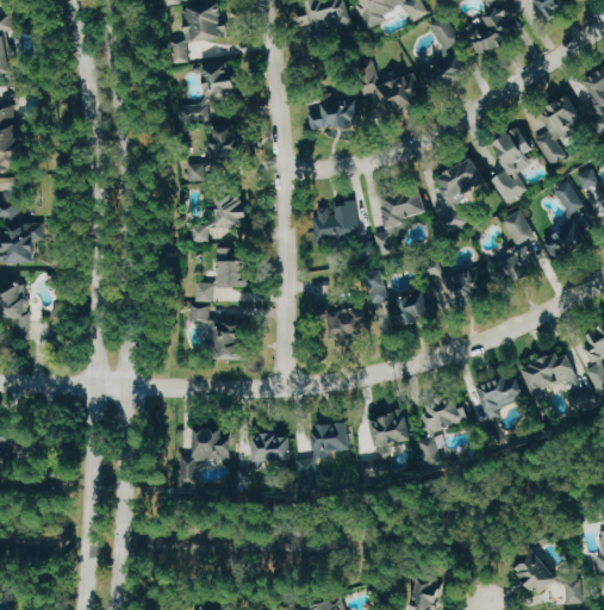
[(223,37),(217,0),(161,0),(162,6),(178,5),(182,39),(168,42),(172,63),(187,61),(185,43),(223,37)]
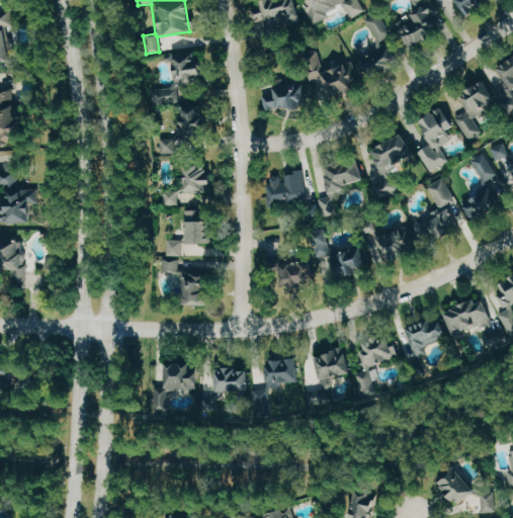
[(294,0),(286,0),(260,0),(260,6),(248,6),(249,22),(262,22),(262,39),(278,39),(278,24),(295,23),(294,0)]
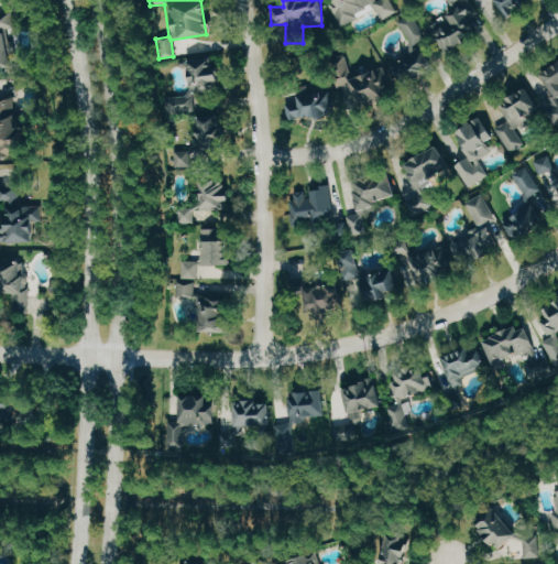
[(327,0),(339,26),(356,19),(353,13),(372,4),(379,19),(394,12),(389,0),(381,0),(373,3),(371,0),(327,0)]
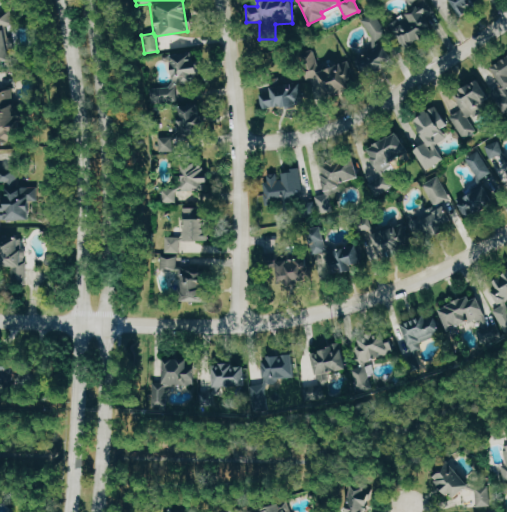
[(446,0),(452,15),(480,6),(477,0),(446,0)]
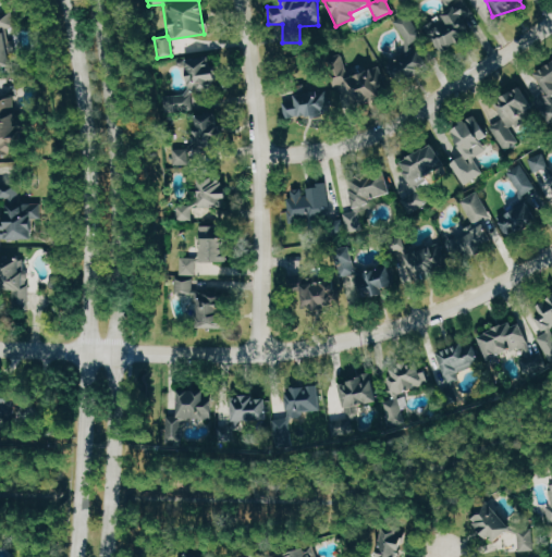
[(469,38),(457,3),(439,10),(442,20),(425,26),(433,50),(469,38)]
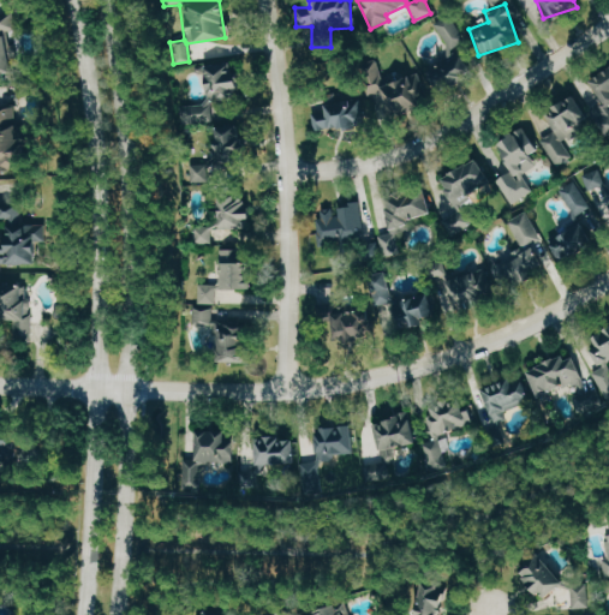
[(464,67),(453,48),(465,41),(449,12),(431,22),(447,48),(421,64),(433,85),(464,67)]
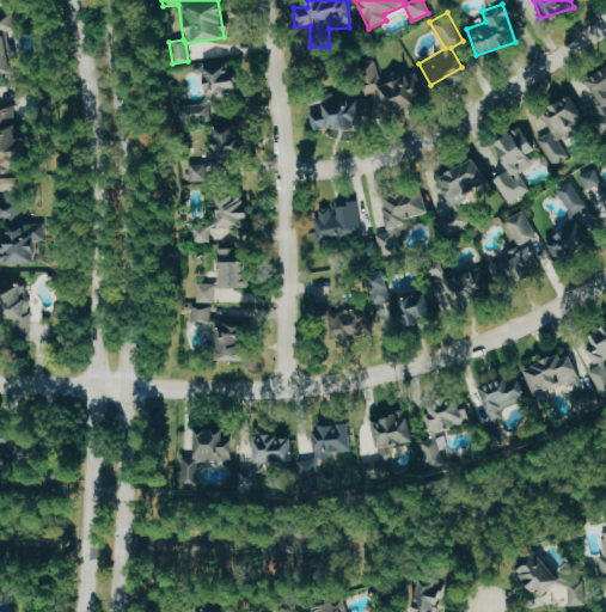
[(239,142),(233,126),(233,117),(221,117),(218,105),(218,103),(230,99),(230,92),(237,90),(237,72),(228,72),(228,60),(214,65),(208,65),(202,67),(202,102),(194,105),(176,105),(177,124),(194,123),(202,134),(202,151),(187,155),(187,181),(216,181),(216,169),(239,160),(239,142)]
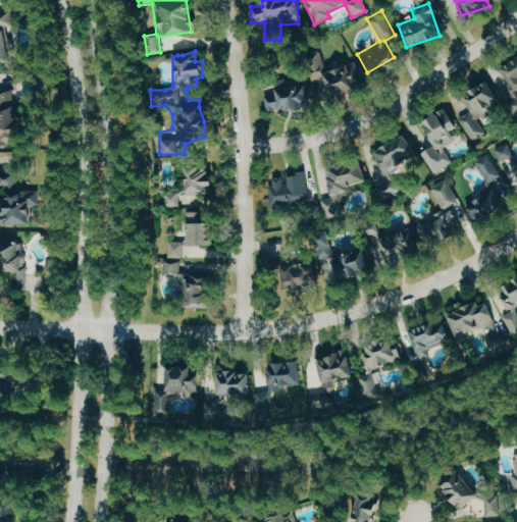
[(321,71),(330,97),(359,88),(350,62),(324,70),(318,52),(307,55),(313,74),(321,71)]
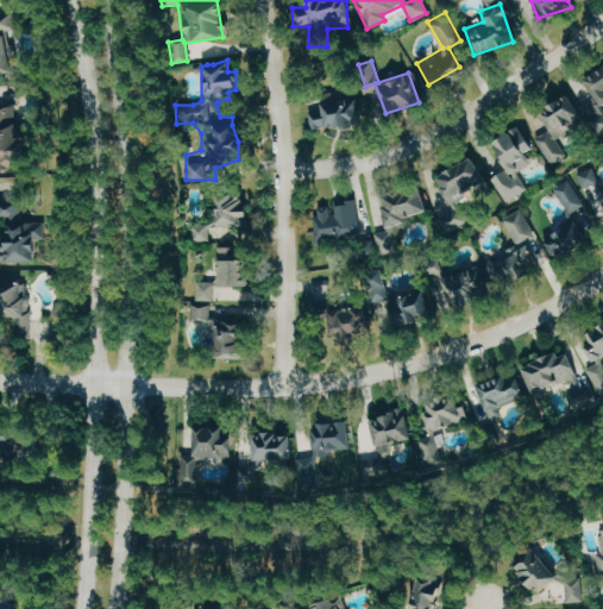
[(602,68),(583,80),(592,98),(579,105),(597,136),(602,132),(602,68)]
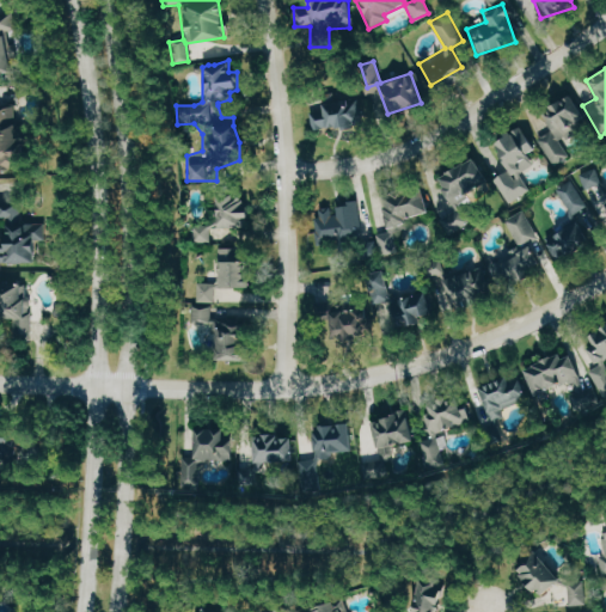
[(536,140),(551,165),(568,155),(561,144),(577,133),(573,126),(585,118),(569,96),(540,114),(550,130),(536,140)]
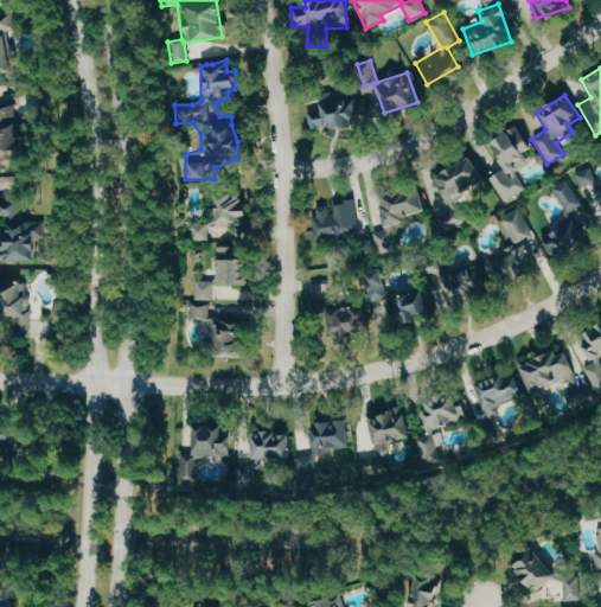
[(305,100),(307,128),(353,126),(352,97),(305,100)]
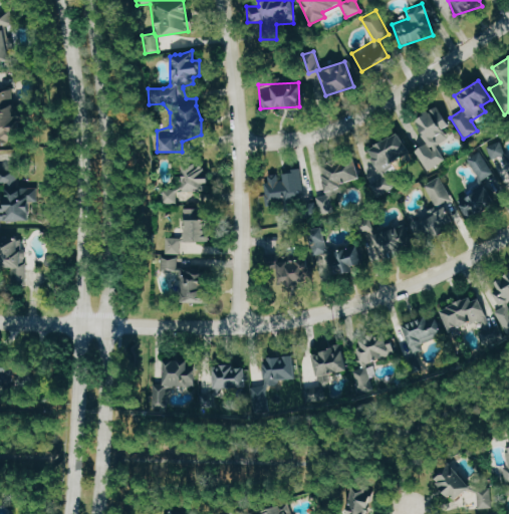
[(13,91),(0,92),(0,147),(18,146),(13,91)]
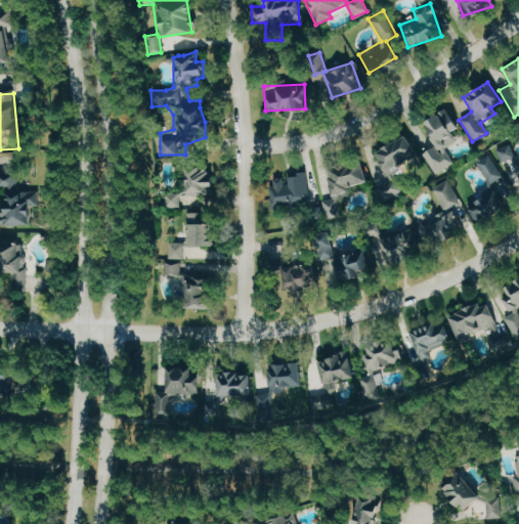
[(433,174),(451,164),(442,148),(455,141),(449,132),(457,128),(444,107),(432,115),(434,117),(422,125),(434,146),(421,154),(433,174)]
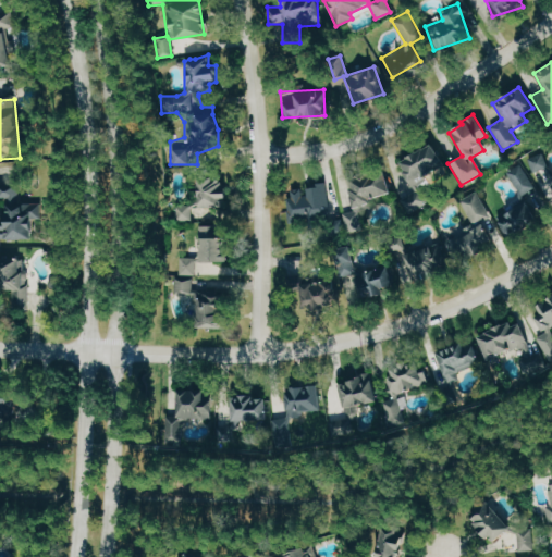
[(426,202),(416,184),(442,169),(429,145),(397,162),(414,192),(399,200),(406,214),(426,202)]
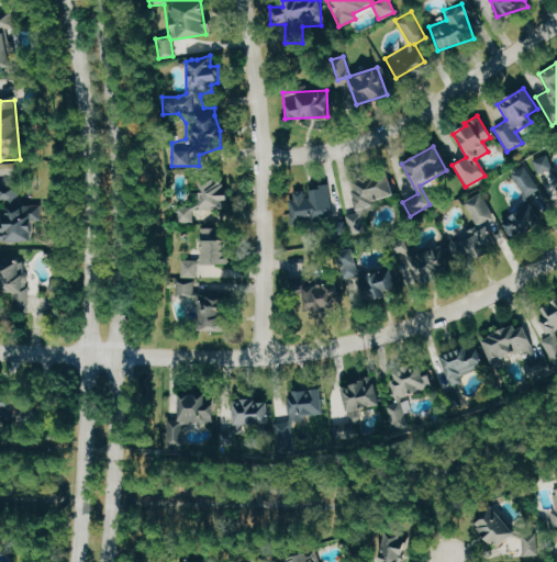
[(523,198),(541,188),(554,211),(556,208),(556,178),(542,152),(524,161),(525,164),(510,172),(523,198)]
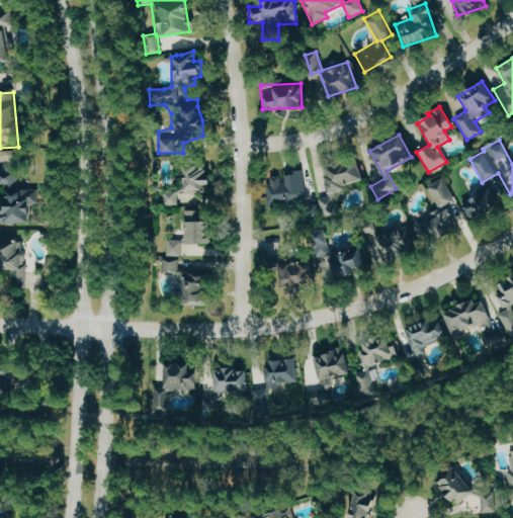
[(322,167),(327,193),(345,190),(343,184),(360,181),(356,160),(322,167)]
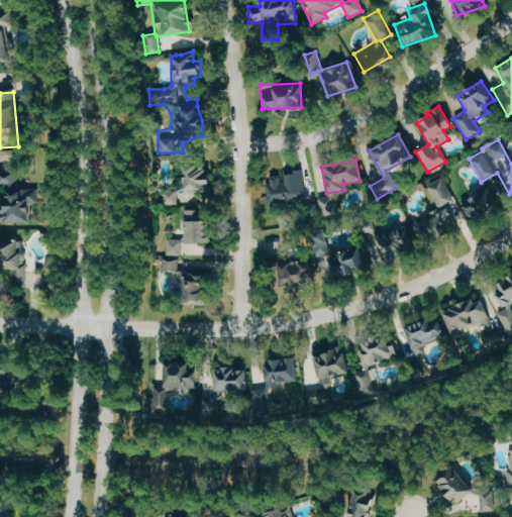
[(184,192),(207,191),(206,165),(182,166),(184,192)]
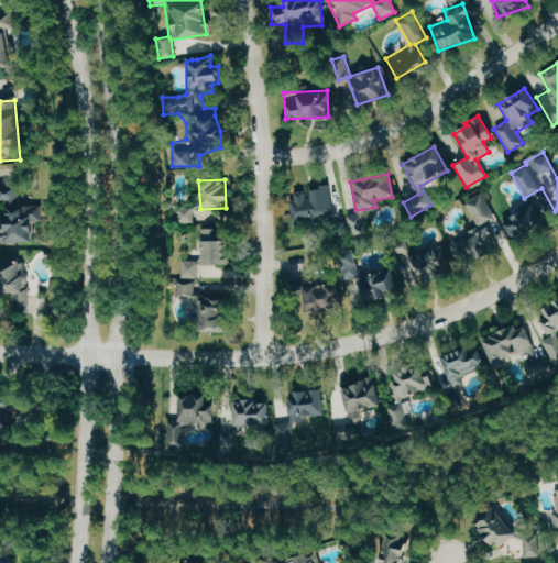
[(33,242),(33,199),(15,199),(14,181),(0,181),(0,242),(33,242)]
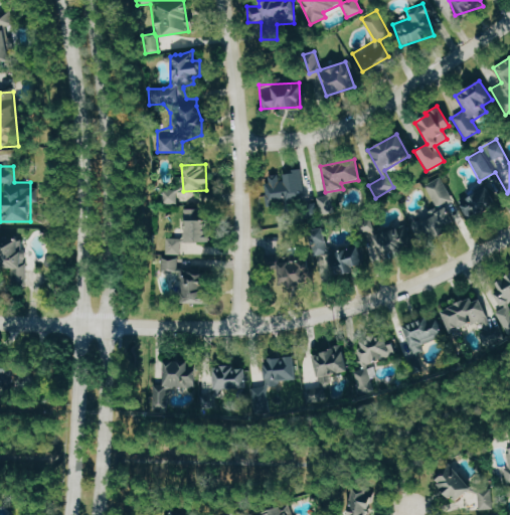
[(279,176),(264,177),(266,201),(302,198),(299,170),(279,172),(279,176)]
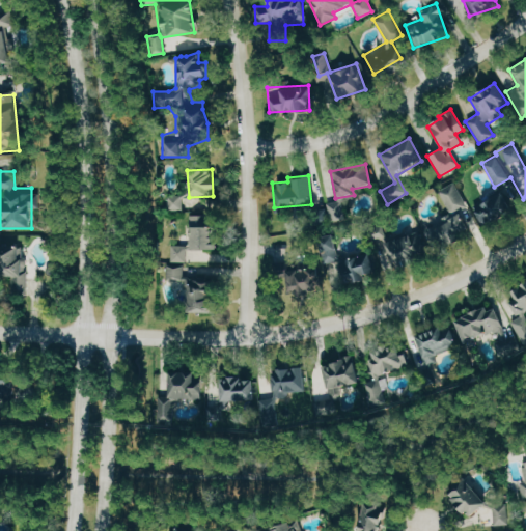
[(448,214),(464,205),(451,183),(436,191),(448,214)]
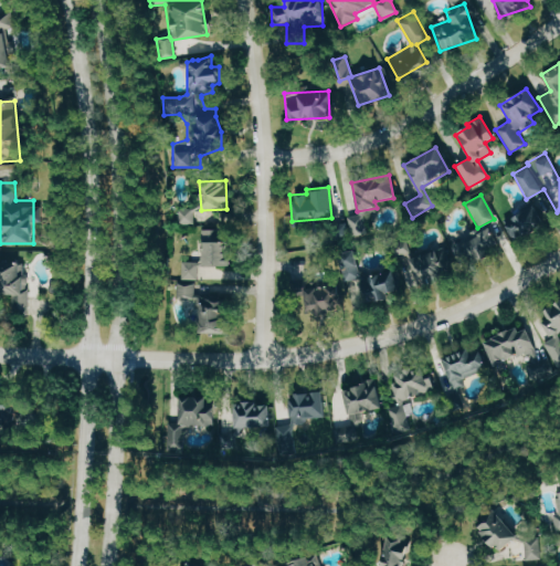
[(176,223),(191,224),(191,209),(176,208),(176,223)]
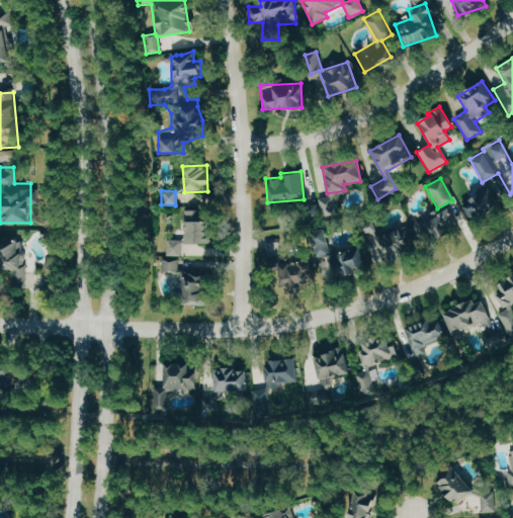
[(459,200),(467,220),(495,208),(488,190),(459,200)]
